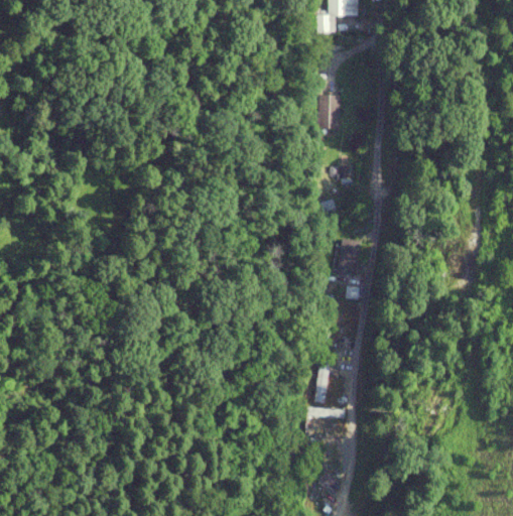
[(347,0),(328,0),(328,15),(316,15),(316,33),(335,33),(334,15),(347,15),(347,0)]
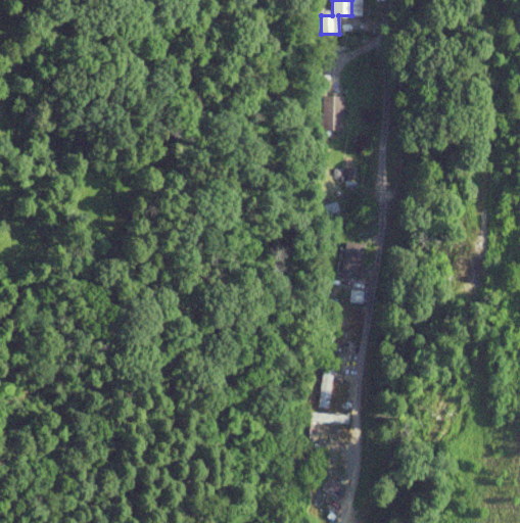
[(325,97),(325,130),(343,130),(343,97),(325,97)]
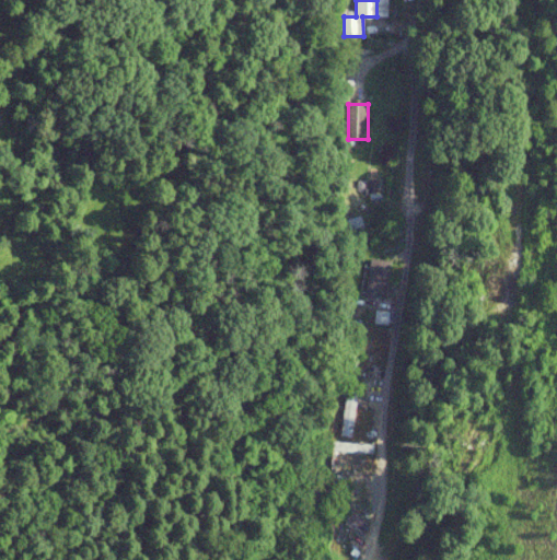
[(386,299),(391,260),(370,259),(367,296),(386,299)]
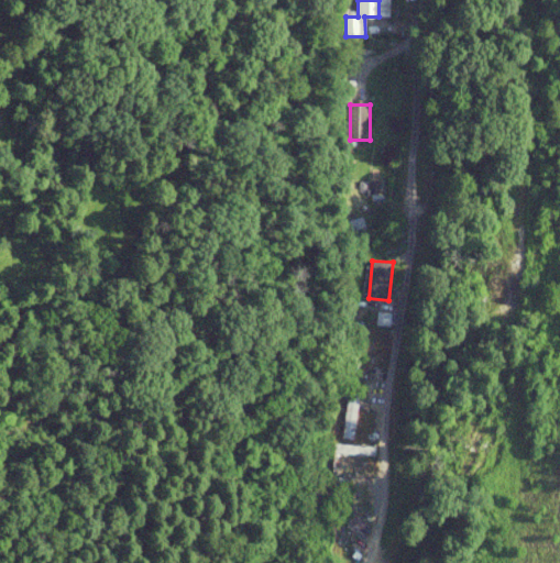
[(342,439),(353,440),(362,389),(350,387),(342,439)]
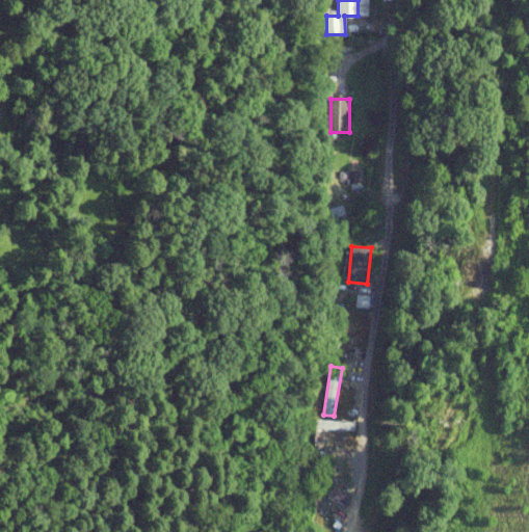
[(342,472),(346,440),(327,436),(323,469),(342,472)]
